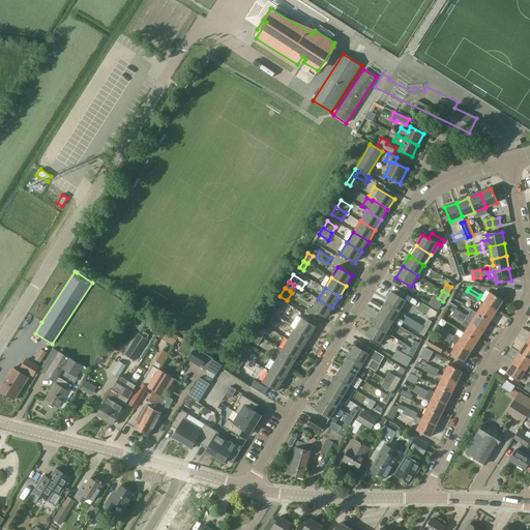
[(478,298),(467,291),(465,295),(476,301),(478,298)]
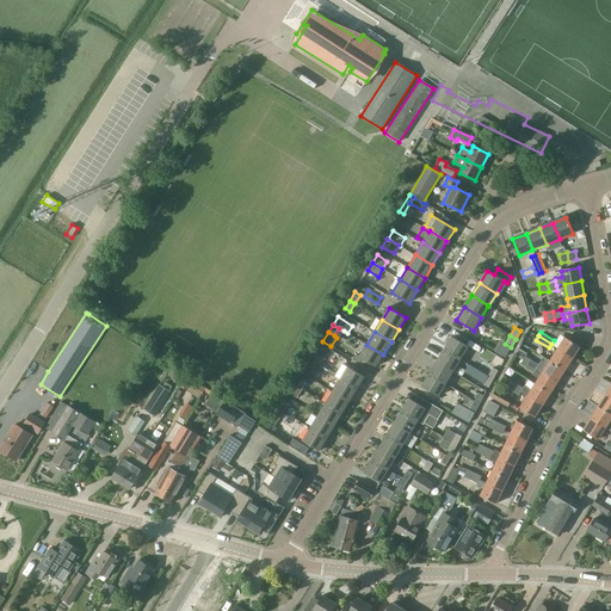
[(444,349),(462,359),(469,347),(451,337),(444,349)]
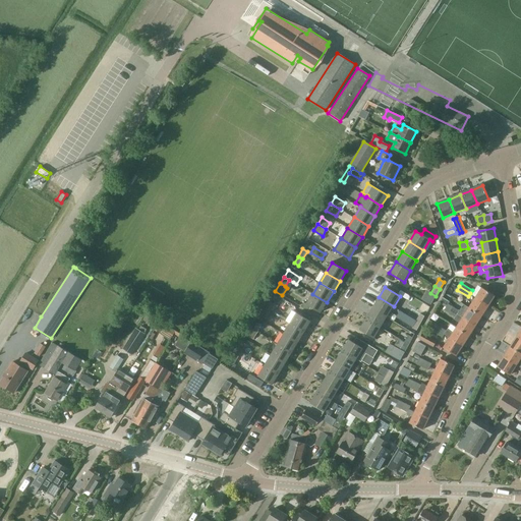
[(475,297),(488,305),(495,296),(481,288),(475,297)]
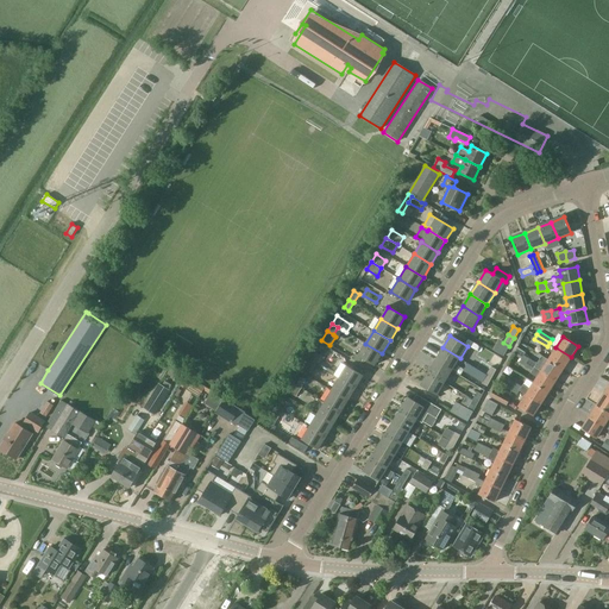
[(316,352),(311,362),(316,365),(322,356),(332,363),(338,355),(321,344),(316,352)]
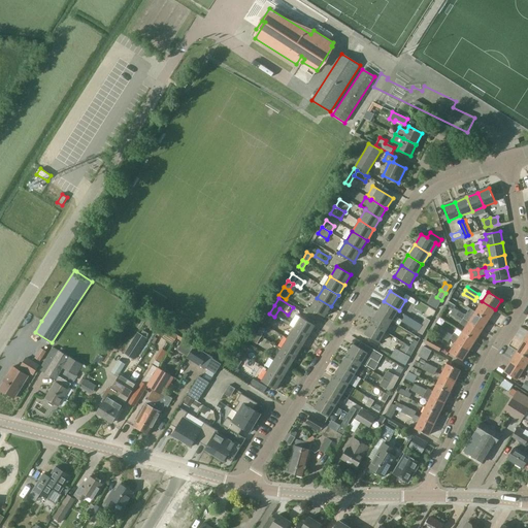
[(325,318),(331,306),(317,298),(310,308),(325,318)]
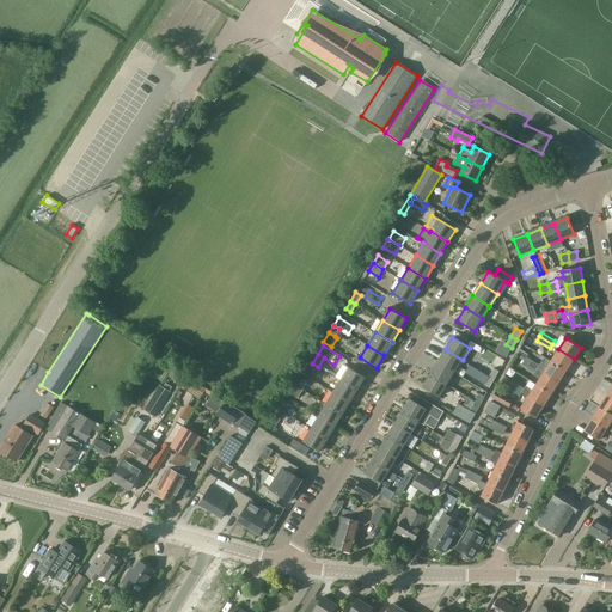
[(520,348),(515,355),(524,361),(526,357),(528,354),(520,348)]
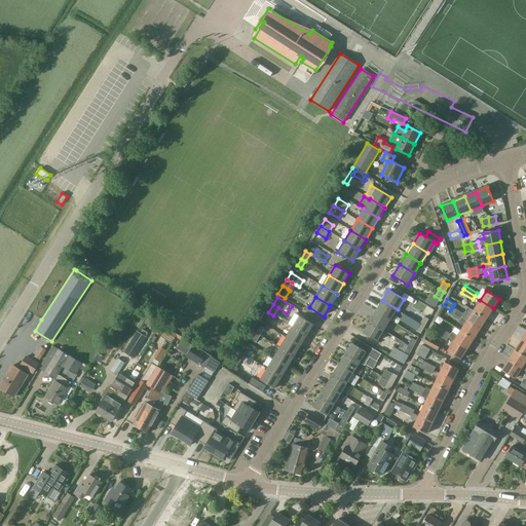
[(390,320),(398,309),(382,300),(376,311),(390,320)]
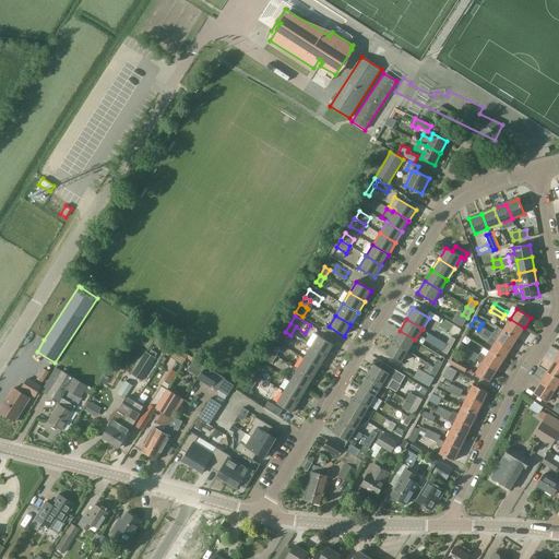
[(518,340),(524,328),(510,319),(503,331),(518,340)]
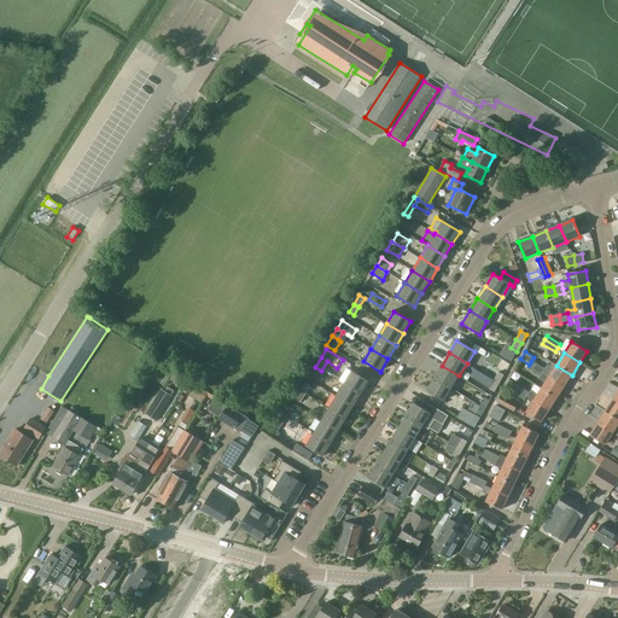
[(529,365),(542,372),(543,369),(531,361),(529,365)]
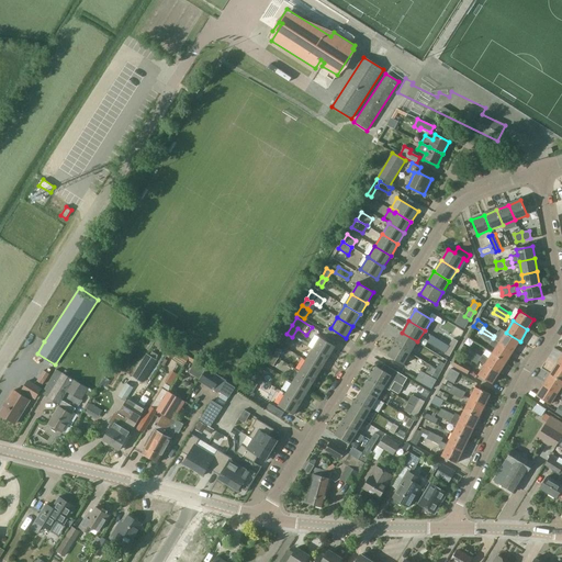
[(491,341),(493,338),(481,332),(480,334),(491,341)]
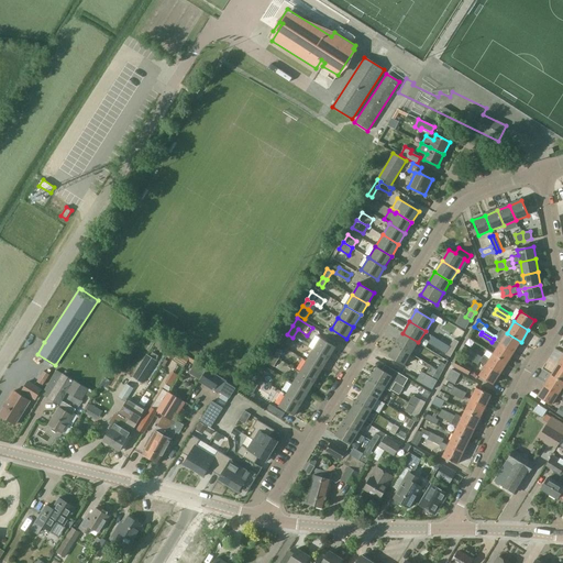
[(411,354),(418,342),(403,333),(396,344),(411,354)]
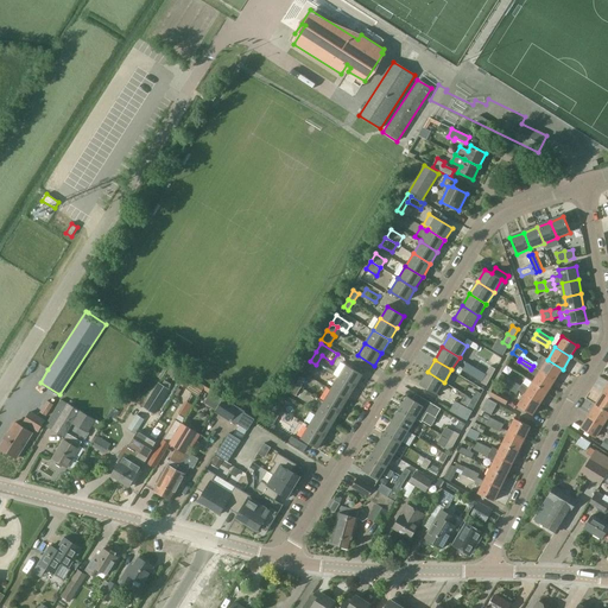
[(556,380),(563,369),(548,360),(540,371),(556,380)]
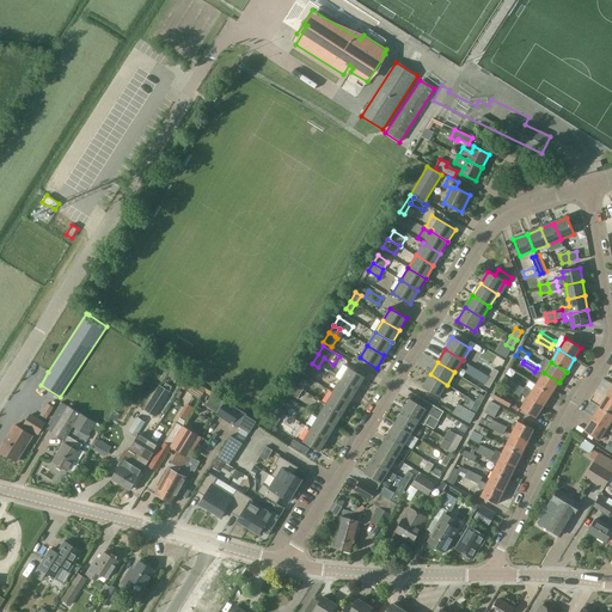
[(318,367),(312,363),(307,371),(313,374),(318,367)]
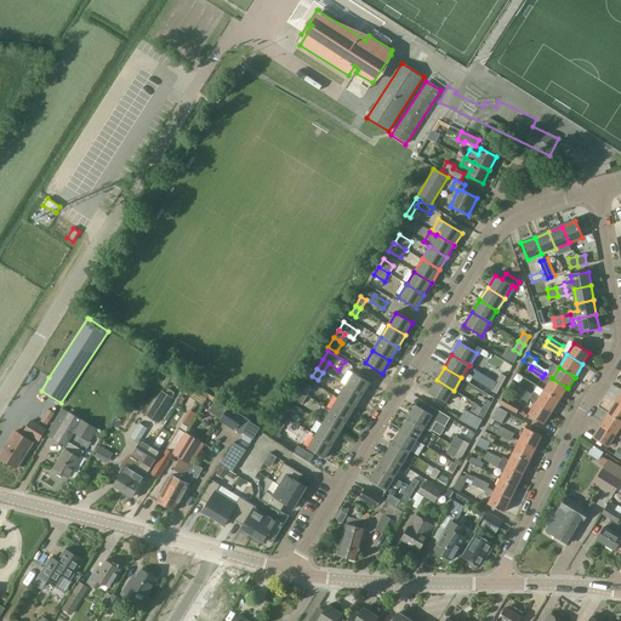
[(477,371),(473,379),(491,388),(495,381),(496,381),(477,371)]
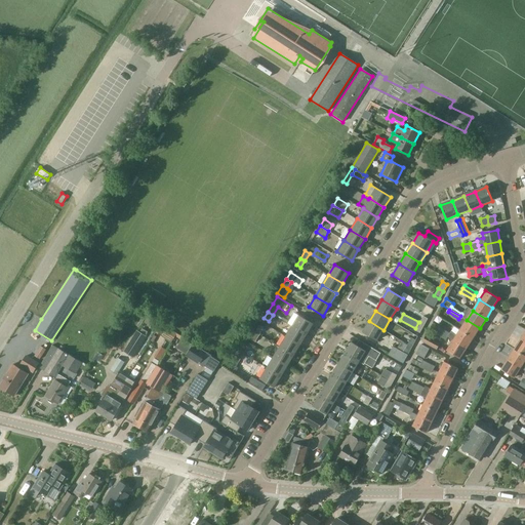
[(292,325),(307,334),(313,324),(298,315),(292,325)]
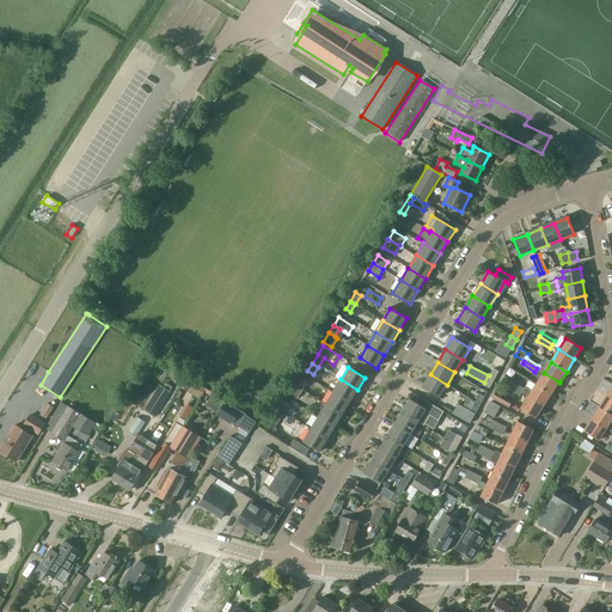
[(488,375),(494,379),(499,372),(493,368),(489,375),(488,375)]
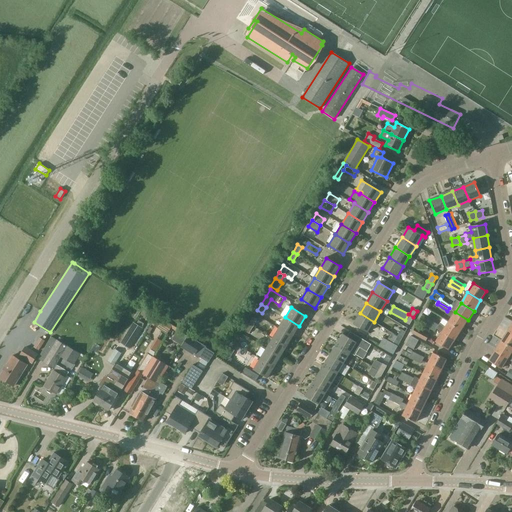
[(468,320),(455,312),(449,308),(447,311),(446,313),(452,316),(449,322),(461,330),(468,320)]
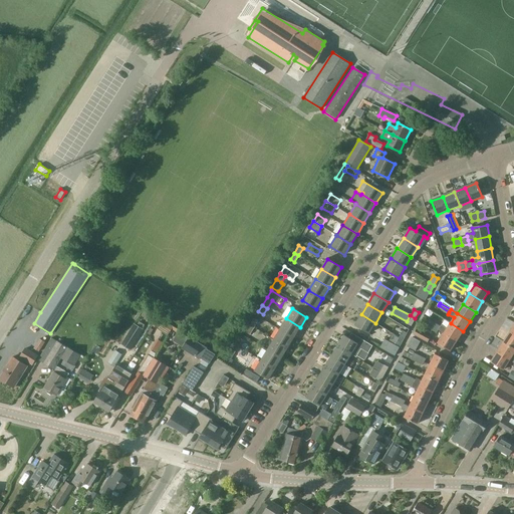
[(368,334),(375,323),(361,314),(354,325),(368,334)]
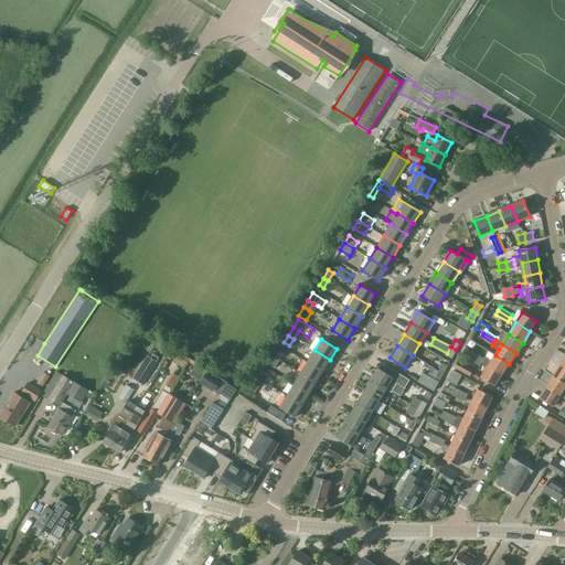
[(451,359),(456,350),(450,347),(447,353),(446,355),(451,359)]
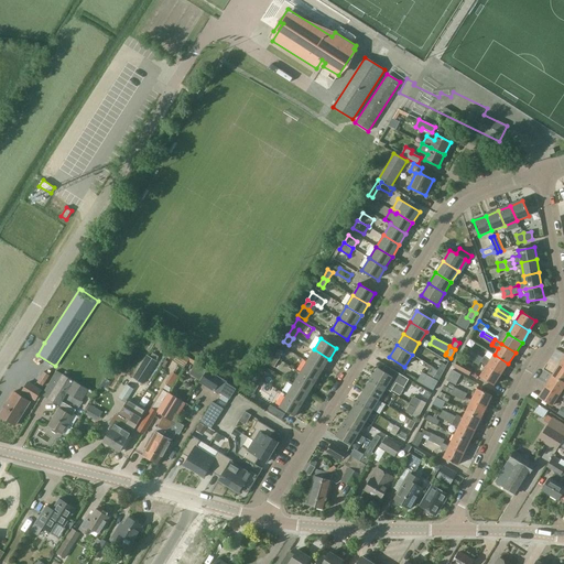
[(173,348),(167,357),(173,360),(175,357),(186,365),(190,358),(173,348)]
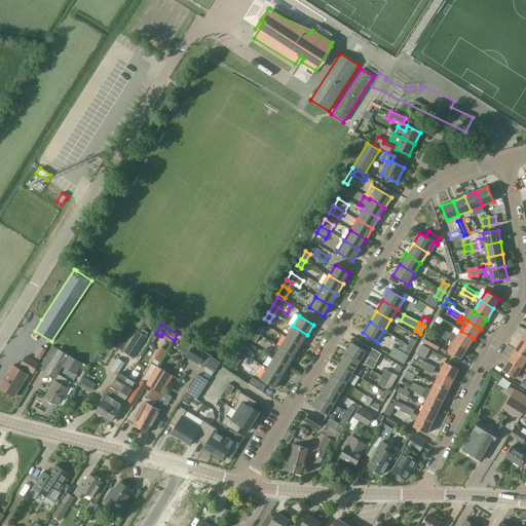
[(256,333),(260,336),(264,329),(260,326),(256,333)]
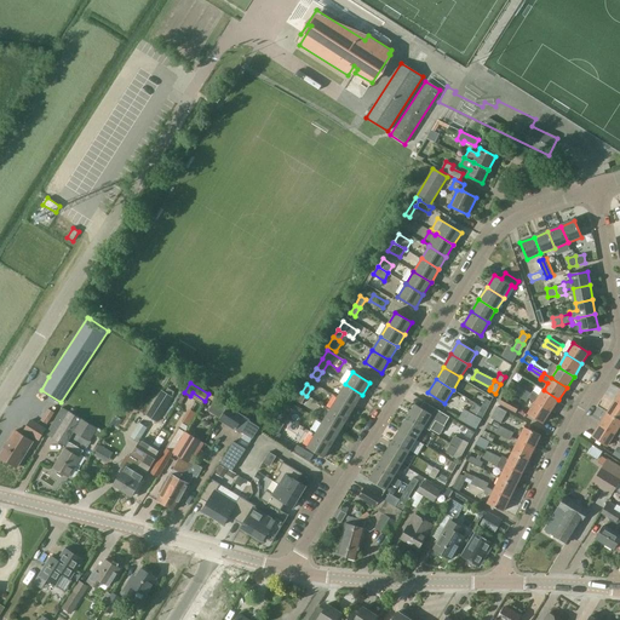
[(355,407),(362,395),(345,384),(338,397),(355,407)]
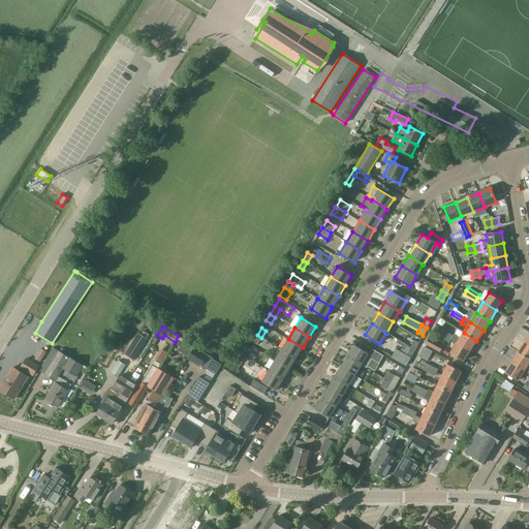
[(450,338),(453,336),(442,330),(440,333),(450,338)]
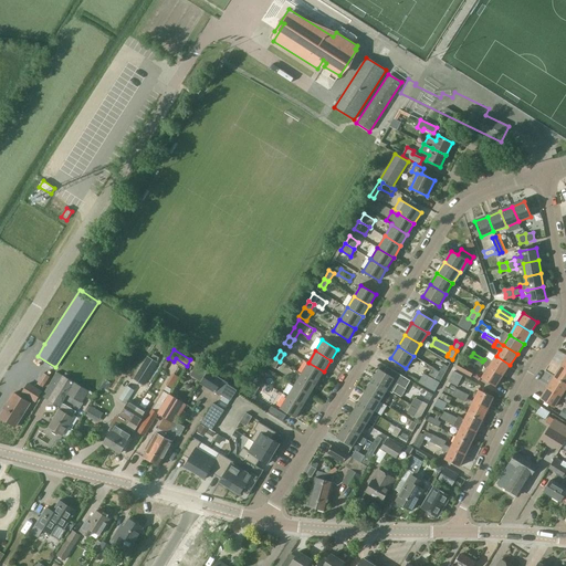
[(482,362),(471,356),(470,358),(480,365),(482,362)]
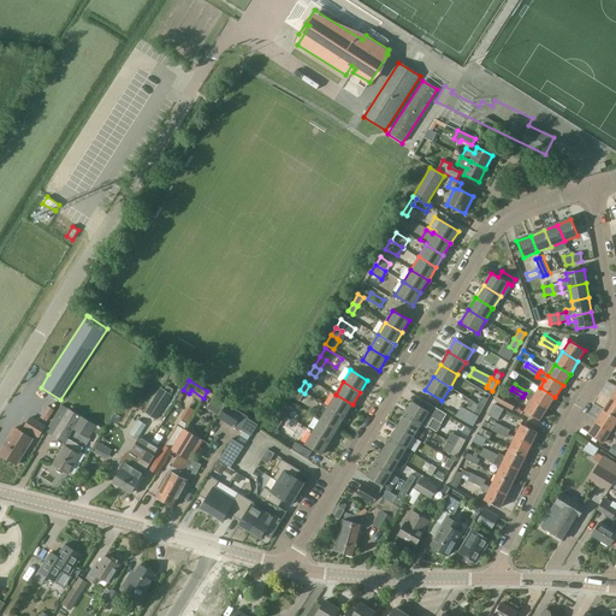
[(548,408),(555,397),(540,388),(535,394),(528,389),(527,391),(525,394),(533,398),(548,408)]
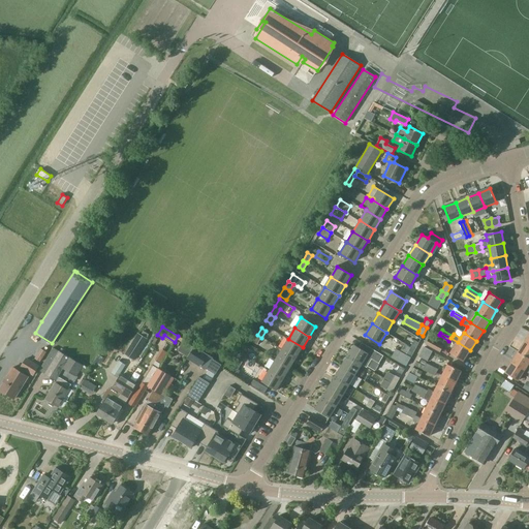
[(132,359),(146,338),(138,334),(125,354),(132,359)]
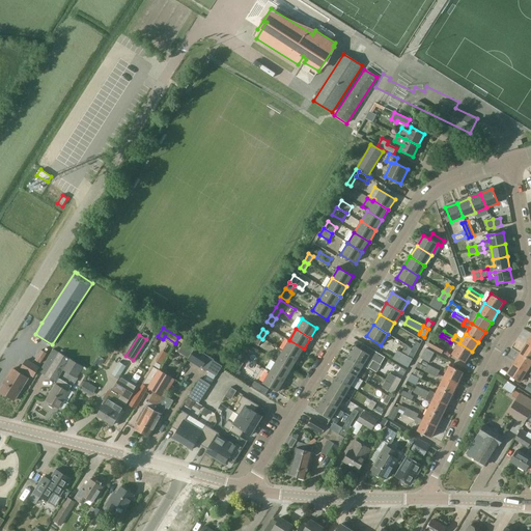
[(258,345),(262,339),(258,336),(253,343),(258,345)]
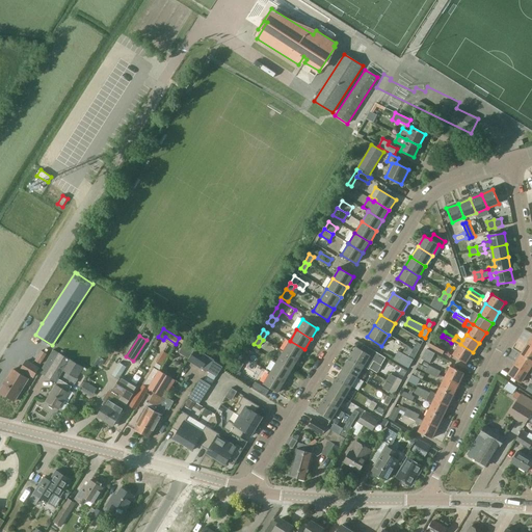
[(443,354),(446,348),(430,340),(427,346),(443,354)]
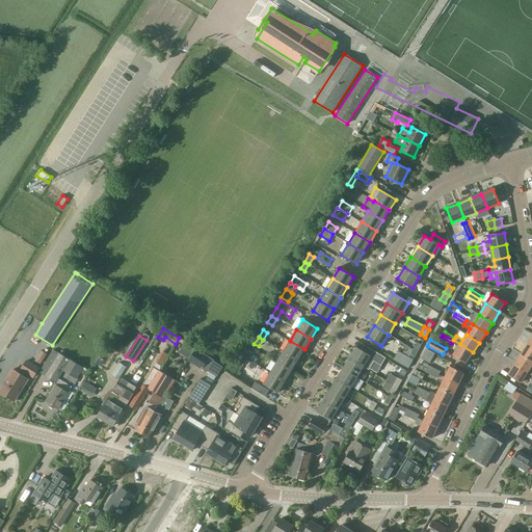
[(297,361),(304,349),(290,341),(283,351),(297,361)]
